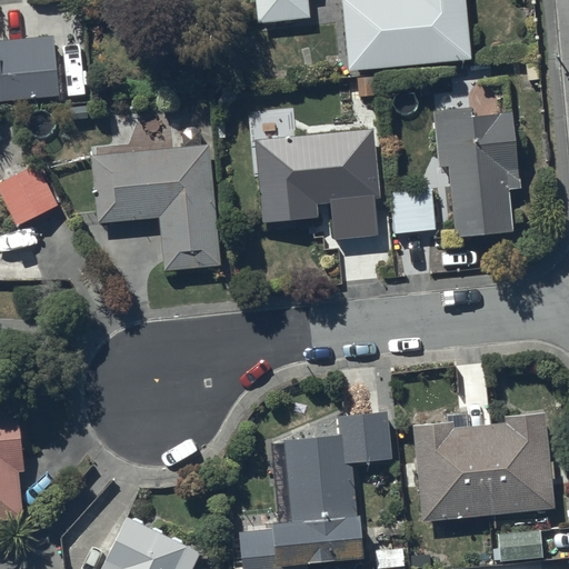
[(261,18),(261,23),(307,21),(307,19),(309,19),(308,0),(255,0),(256,18),(261,18)]
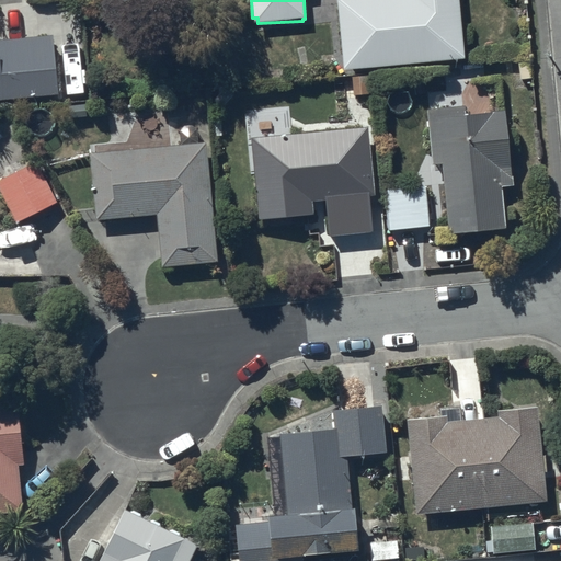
[(336,0),(334,0),(340,71),(462,60),(457,0),(336,0)]
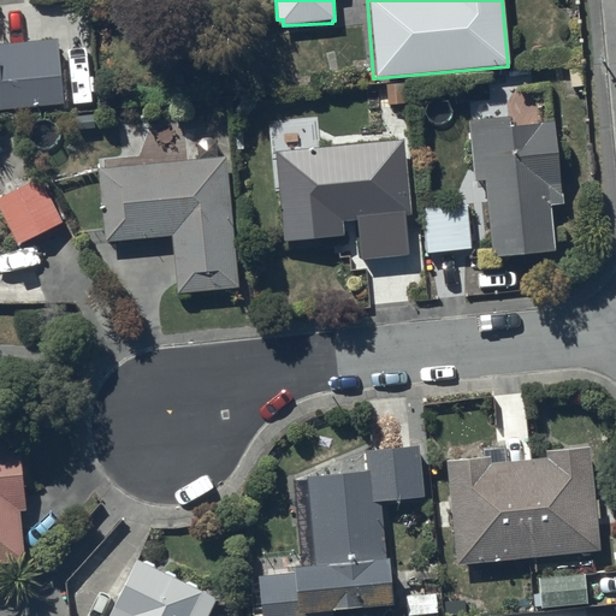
[(0,113),(64,107),(58,41),(0,46),(0,113)]
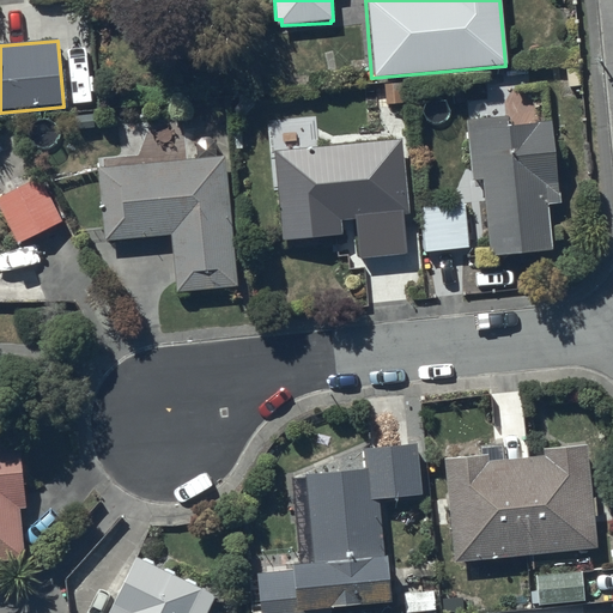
[(562,205),(547,84),(517,87),(516,84),(483,87),(485,105),(466,108),(468,122),(465,122),(472,181),(483,180),(492,259),(554,252),(550,206),(562,205)]
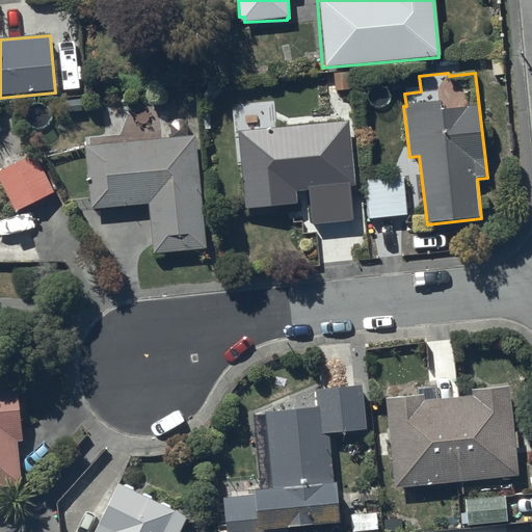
[(350,123),(240,134),(247,212),(299,208),(298,194),(310,193),(313,225),(355,221),(351,188),(356,188),(350,123)]
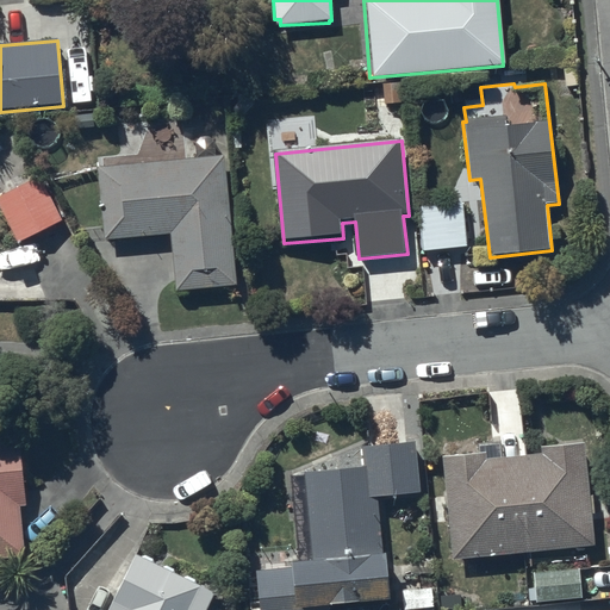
[(225,157),(98,169),(105,242),(173,235),(178,291),(237,286),(225,157)]
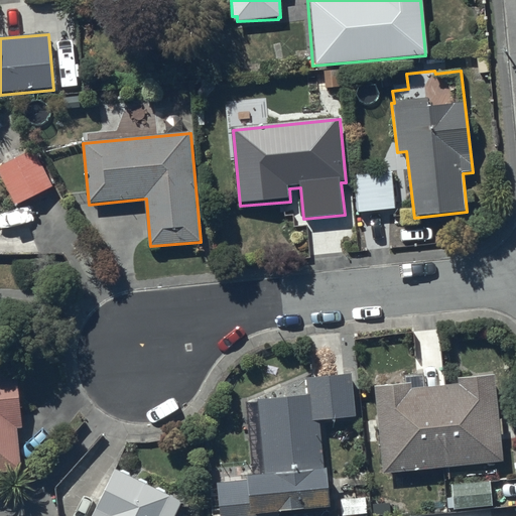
[(6,156),(0,160),(0,170),(16,201),(52,180),(32,144),(21,151),(17,145),(4,152),(6,156)]
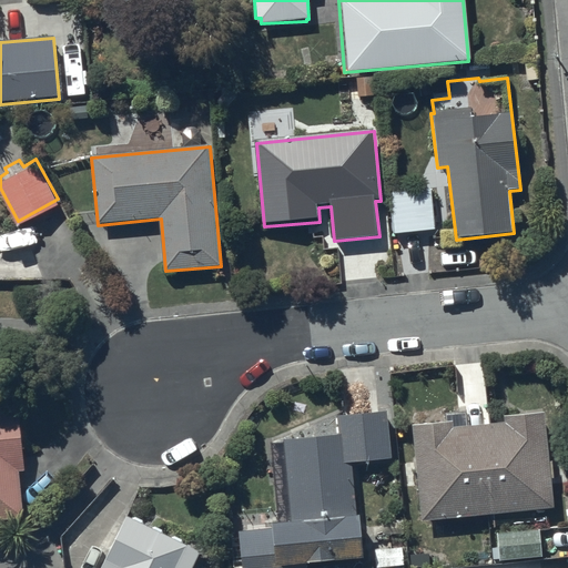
[(430,190),(388,194),(393,235),(435,231),(430,190)]
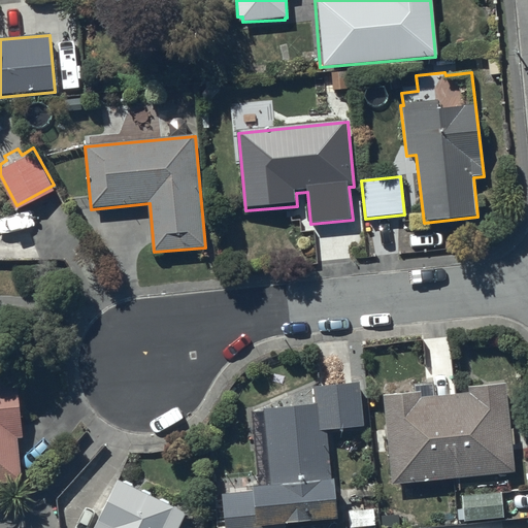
[(0,479),(22,476),(18,431),(23,431),(18,373),(0,374),(0,479)]
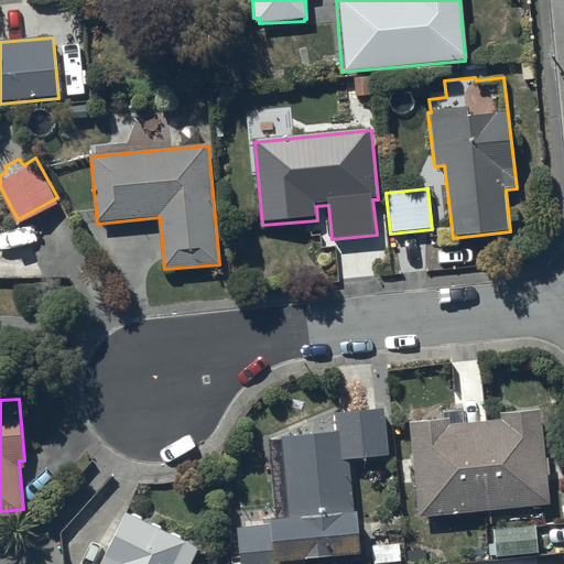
[(443,418),(409,421),(418,517),(549,505),(540,409),(500,412),(501,421),(464,424),(462,407),(442,409),(443,418)]
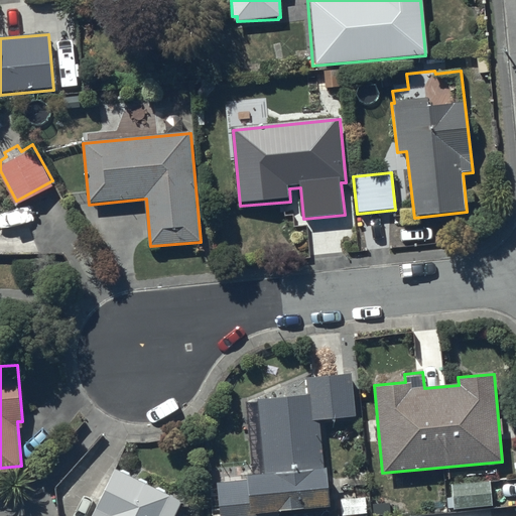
[(216,486),(219,515),(275,515),(275,511),(330,506),(326,467),(323,467),(318,421),(354,418),(350,373),(306,377),(307,396),(245,401),(249,445),(260,444),(262,472),(247,474),(247,483),(216,486)]
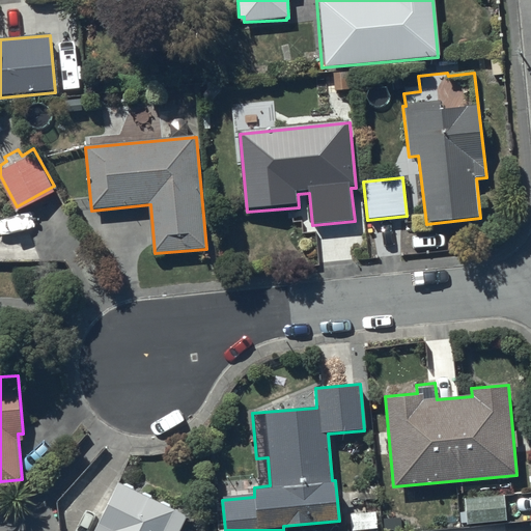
[(182,530),(189,516),(118,481),(93,530),(182,530)]
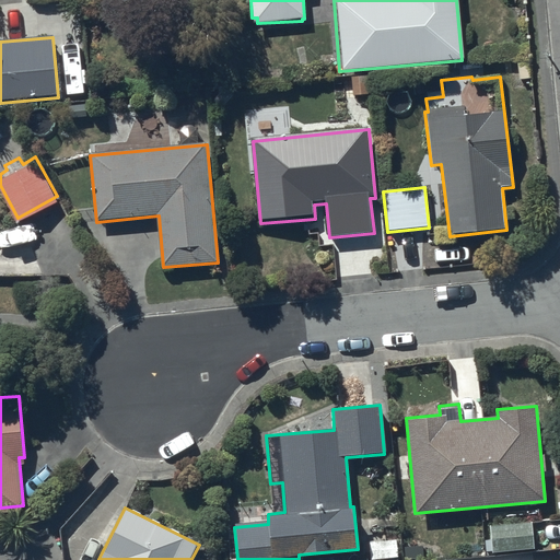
[(534,525),(491,529),(493,544),(487,544),(488,556),(536,551),(534,525)]
